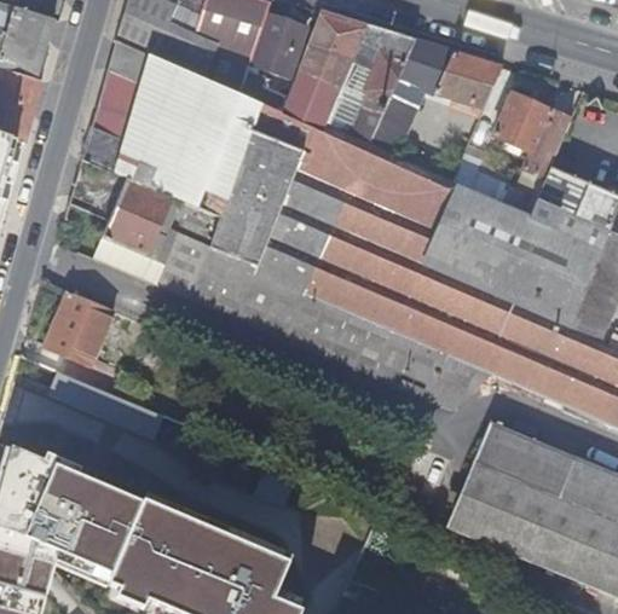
[(0,0),(36,11),(40,0),(0,0)]
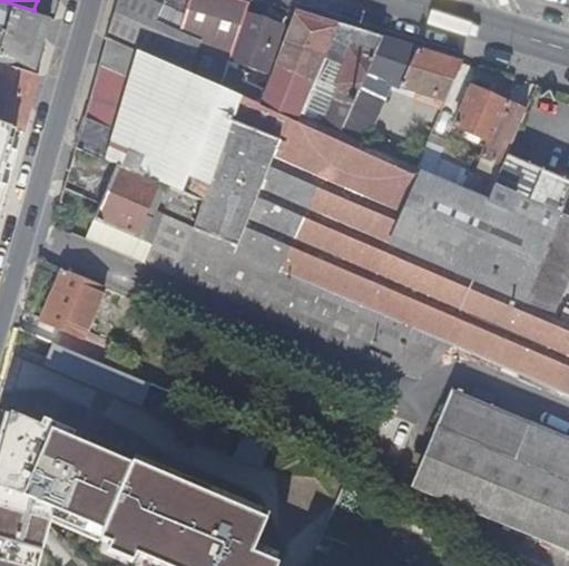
[(0,60),(32,71),(48,15),(33,10),(0,0),(0,60)]
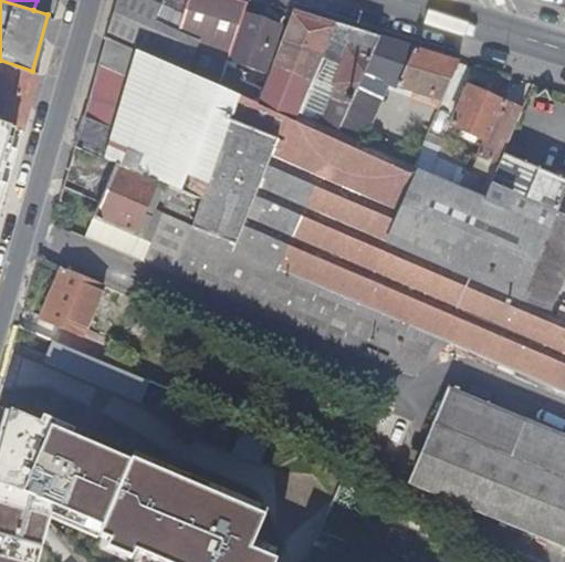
[(116,0),(106,35),(220,86),(227,68),(233,45),(241,23),(236,22),(242,0),(187,0),(181,19),(210,29),(206,45),(211,48),(209,52),(196,48),(198,40),(154,20),(160,2),(155,0),(116,0)]
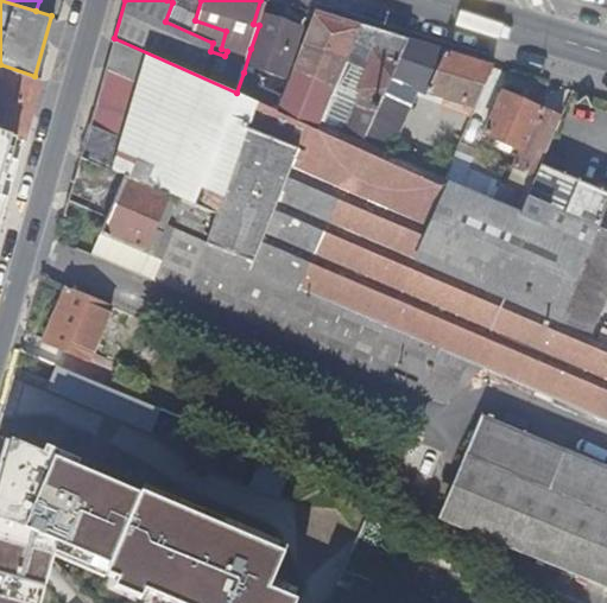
[(114,38),(80,154),(125,173),(215,213),(204,245),(251,265),(308,125),(317,128),(320,120),(347,55),(360,23),(315,10),(299,50),(295,64),(277,109),(261,102),(236,93),(114,38)]
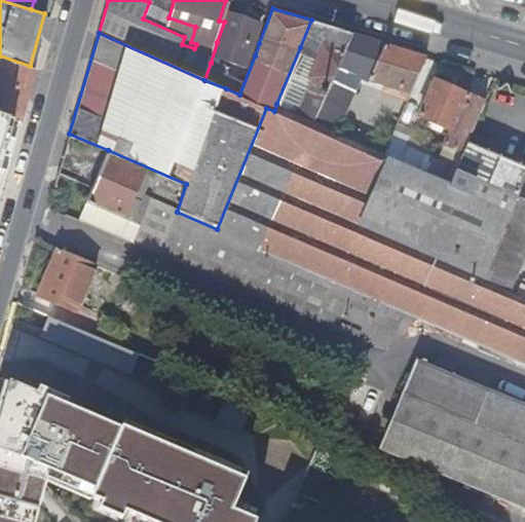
[(261,23),(227,11),(224,22),(217,42),(255,56),(259,43),(255,41),(261,23)]
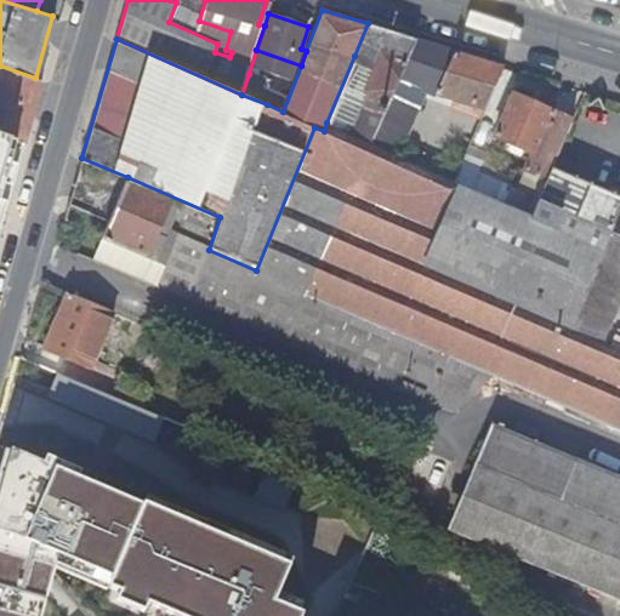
[(348,132),(326,123),(324,131),(314,127),(256,271),(303,290),(370,142),(416,38),(415,38),(368,23),(354,56),(375,63),(365,84),(364,98),(348,132)]
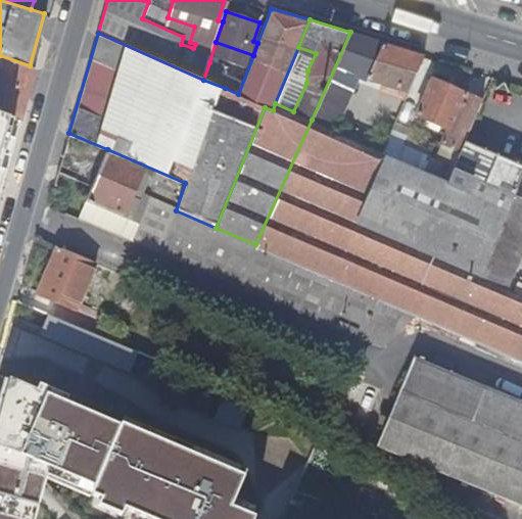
[(424,54),(350,32),(312,120),(382,151),(388,137),(375,131),(369,128),(371,124),(359,119),(358,122),(345,116),(346,111),(346,92),(356,72),(366,76),(364,83),(372,86),(374,79),(381,81),(378,87),(386,90),(386,92),(390,93),(392,91),(401,94),(404,89),(409,90),(424,54)]
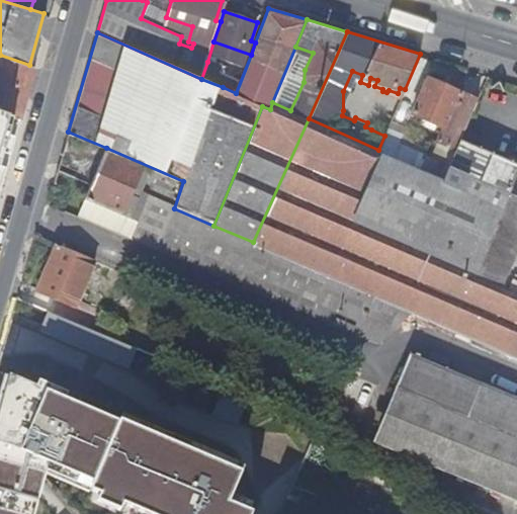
[(228,77),(223,87),(236,93),(251,55),(213,41),(207,62),(224,67),(222,74),(228,77)]
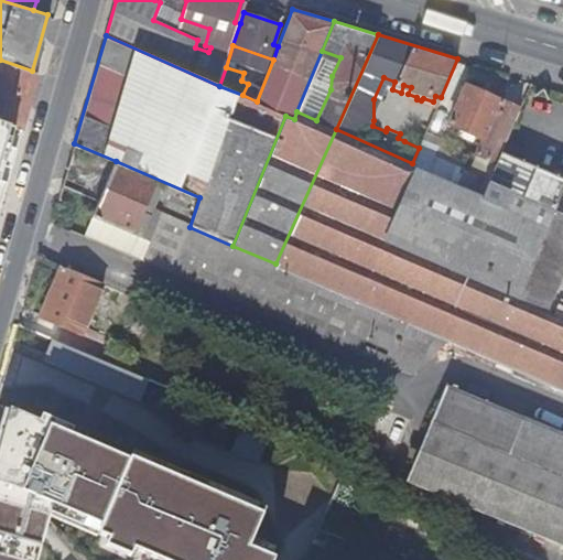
[(340,57),(322,51),(296,111),(316,120),(331,89),(332,76),(340,57)]
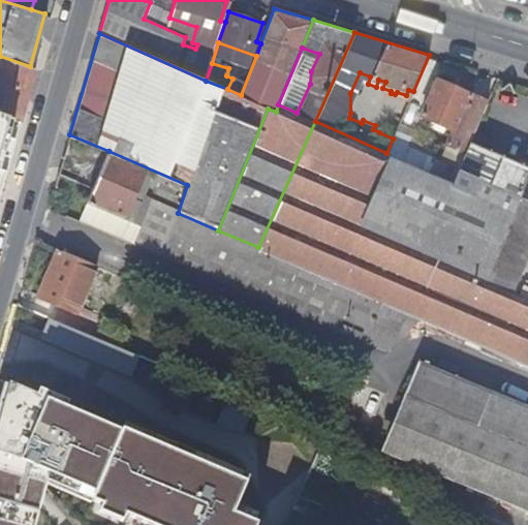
[(22,120),(36,67),(30,66),(0,56),(0,112),(14,117),(19,119),(22,120)]
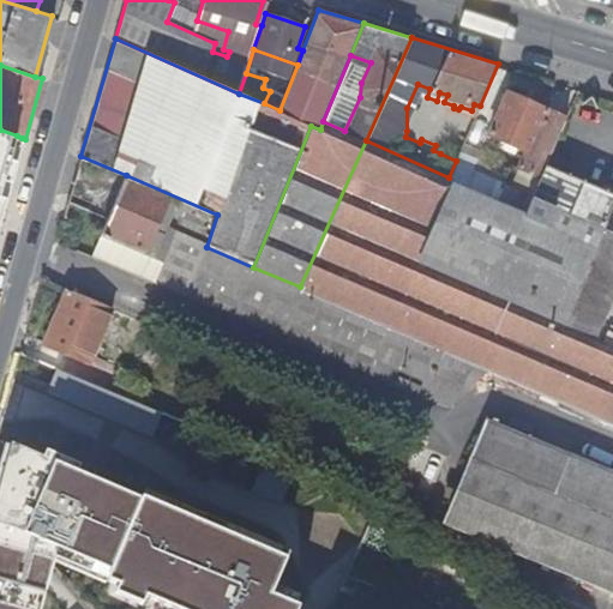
[(265,79),(246,73),(239,94),(264,103),(270,91),(263,88),(265,79)]
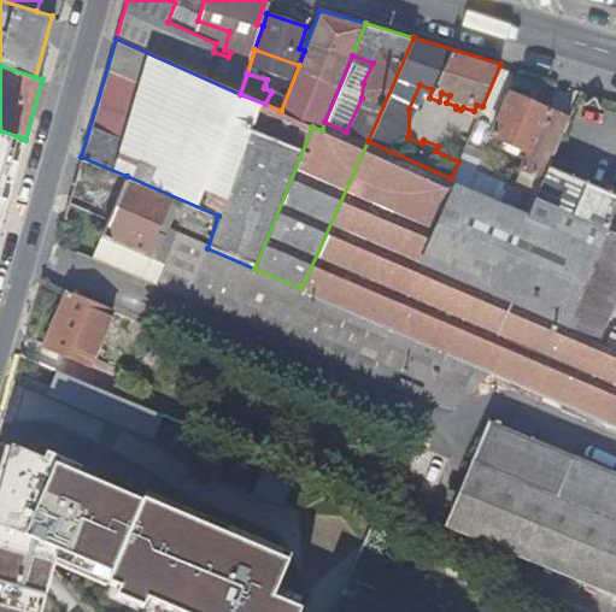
[(521,165),(545,175),(549,165),(570,117),(510,90),(492,133),(528,148),(521,165)]
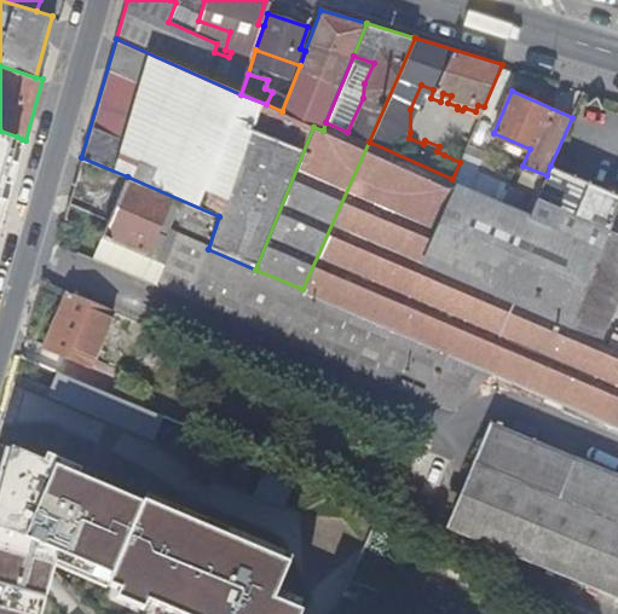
[(17,137),(0,131),(0,216),(22,139),(17,137)]
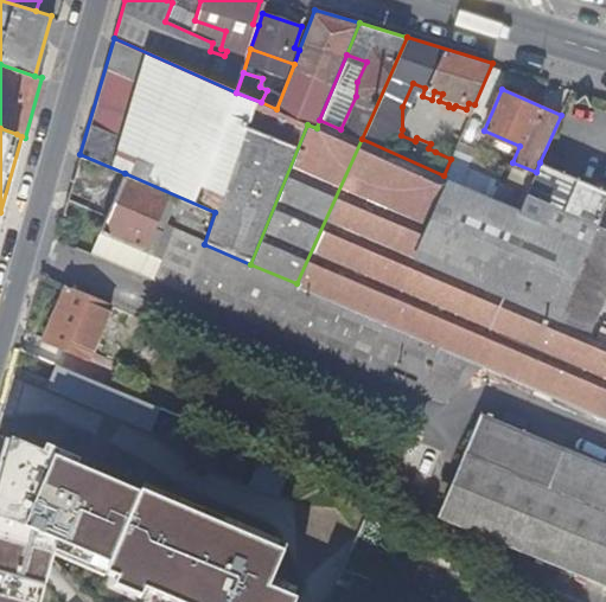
[(435,152),(451,159),(461,135),(446,128),(435,152)]
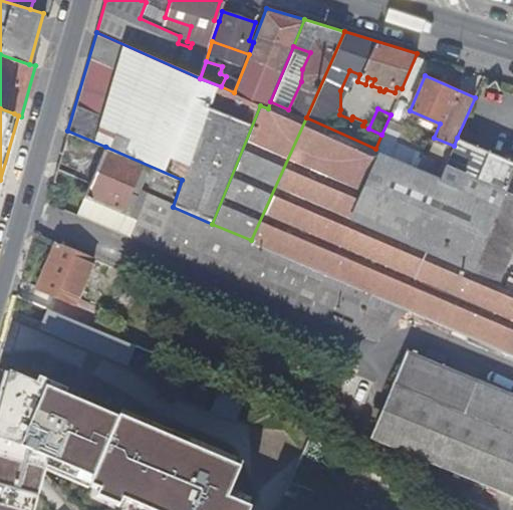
[(306,117),(251,240),(372,292),(411,309),(424,314),(512,352),(512,286),(504,282),(487,275),(472,269),(472,270),(371,227),(382,201),(373,197),(379,183),(372,180),(366,193),(362,191),(380,151),(375,149),(306,117)]
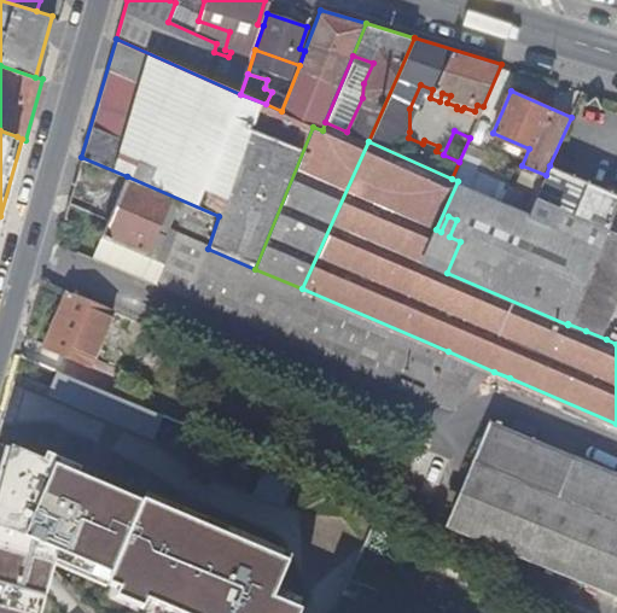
[(616,194),(570,174),(549,165),(546,175),(533,204),(529,212),(600,245),(609,226),(616,208),(616,194)]
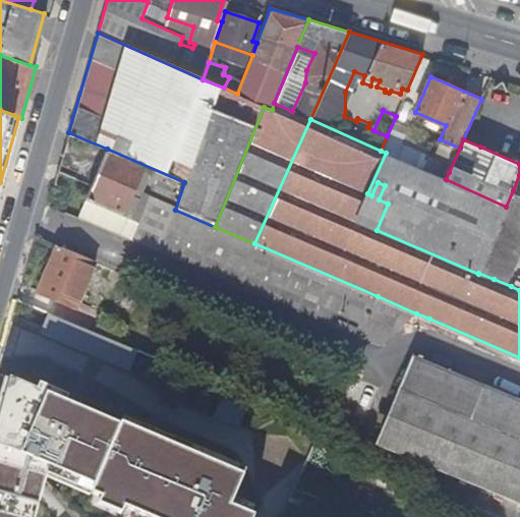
[(103,205),(368,318),(378,296),(254,243),(215,227),(175,210),(184,182),(107,149),(85,196),(103,205)]
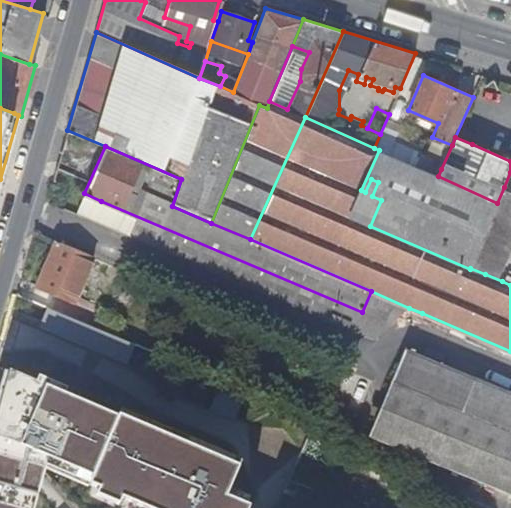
[(470,268),(497,203),(438,176),(414,166),(379,150),(361,190),(365,192),(371,179),(378,182),(372,196),(381,200),(370,226),(470,269),(470,268)]
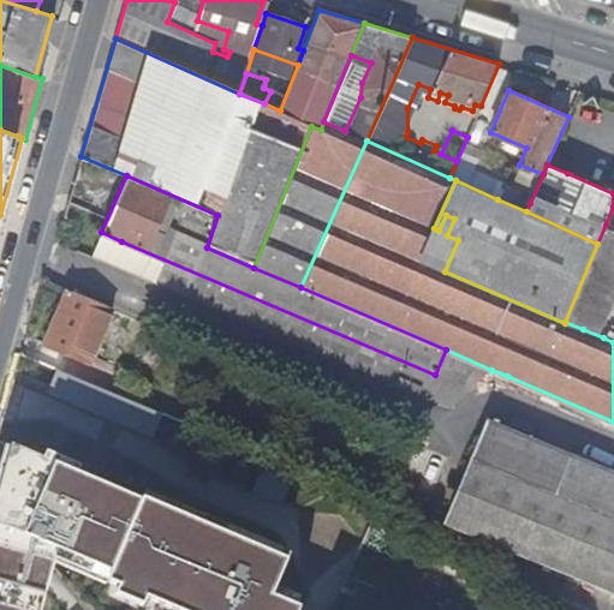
[(502,190),(498,199),(526,211),(530,203),(502,190)]
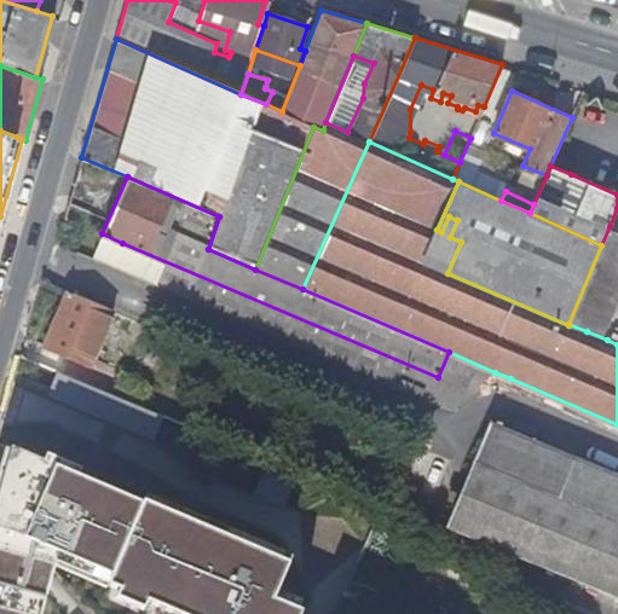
[(617,230),(610,226),(601,245),(617,253),(617,230)]
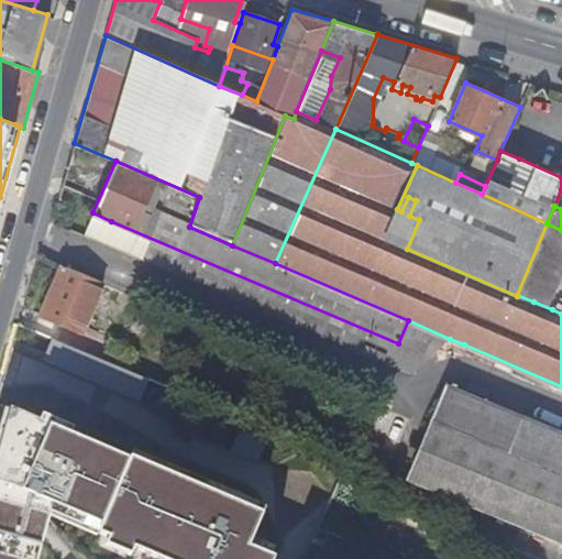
[(111,221),(92,212),(84,233),(103,241),(111,221)]
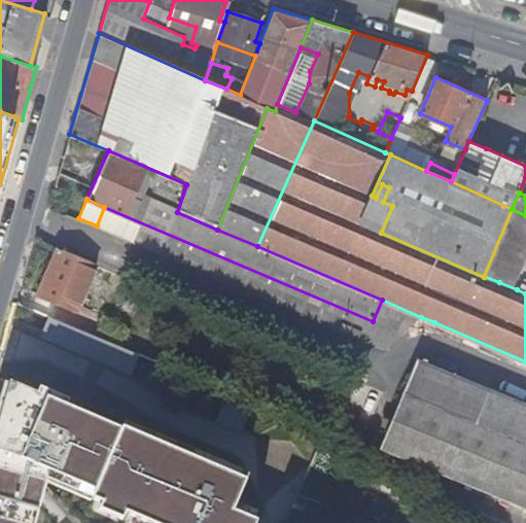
[(104,207),(97,225),(365,339),(371,325),(373,321),(104,207)]
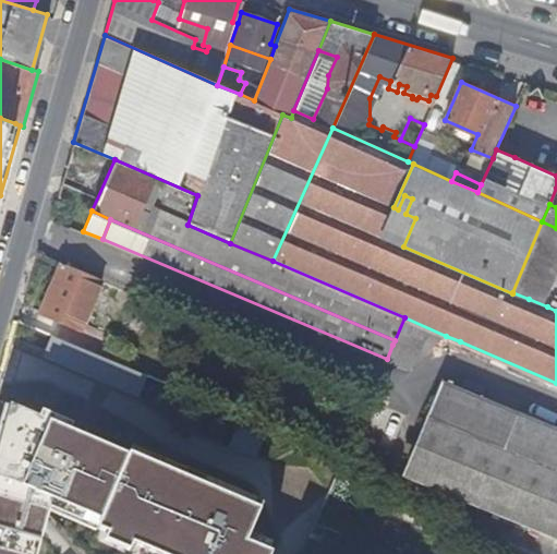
[(556,228),(542,221),(512,292),(529,299),(556,235),(556,228)]
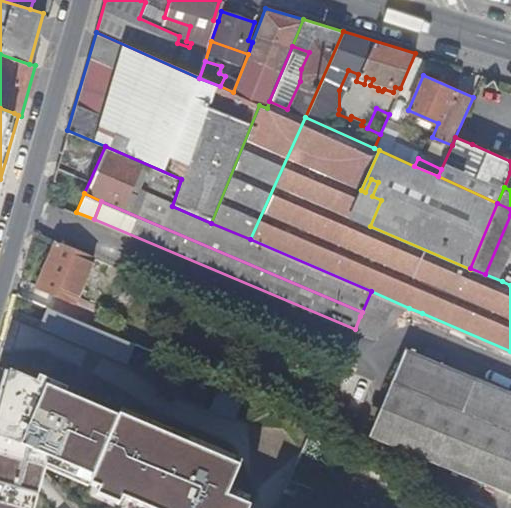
[(510,215),(485,274),(502,281),(510,260),(510,215)]
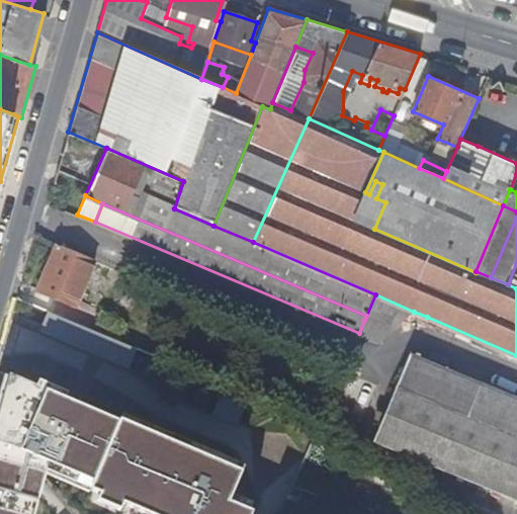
[(54,296),(49,310),(79,322),(85,310),(88,311),(92,303),(79,296),(96,258),(57,241),(36,289),(54,296)]
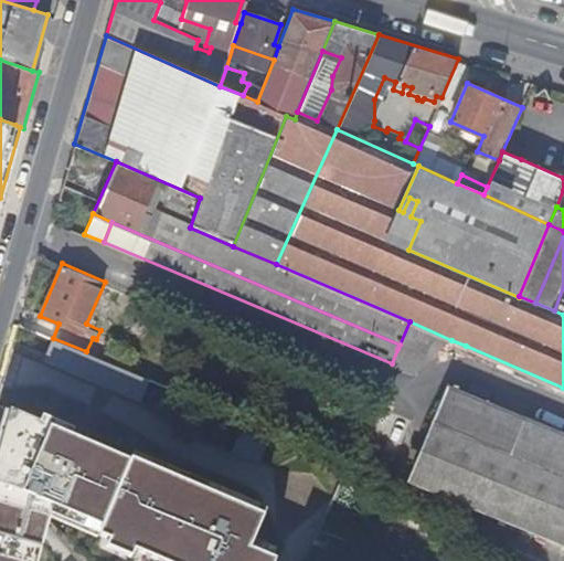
[(418,359),(451,340),(410,321),(400,345),(397,349),(418,359)]
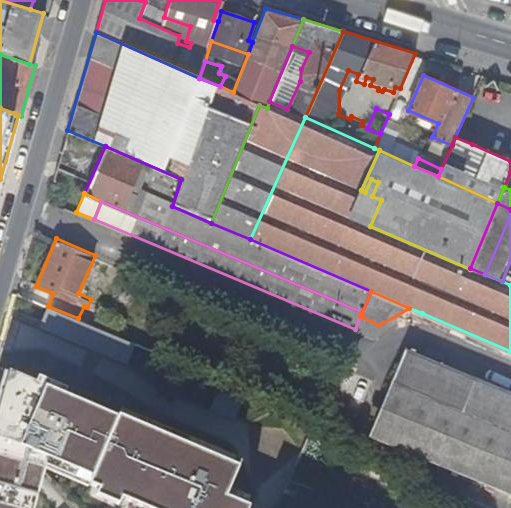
[(510,389),(408,346),(393,381),(510,430),(510,389)]
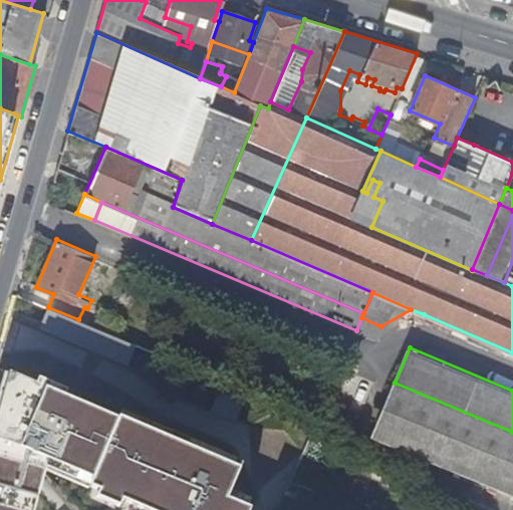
[(238,468),(10,371),(0,426),(0,509),(253,509),(229,498),(238,468)]
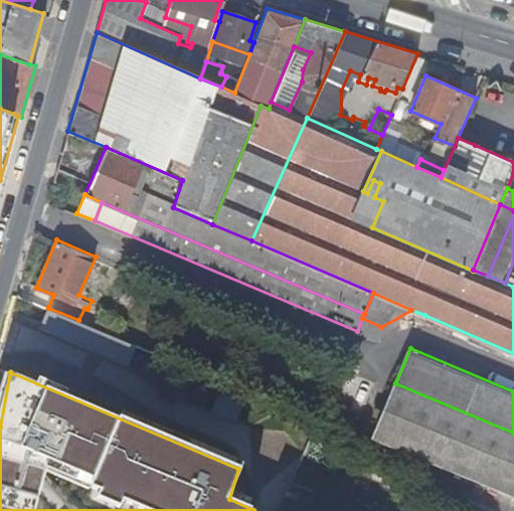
[(215,408),(240,419),(251,393),(226,382),(215,408)]
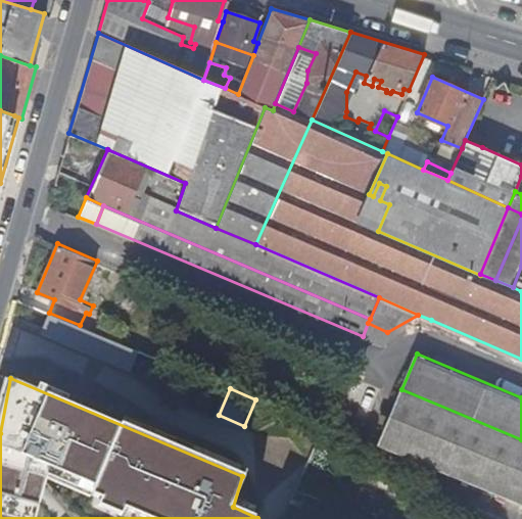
[(521,439),(401,389),(378,441),(521,501),(521,439)]
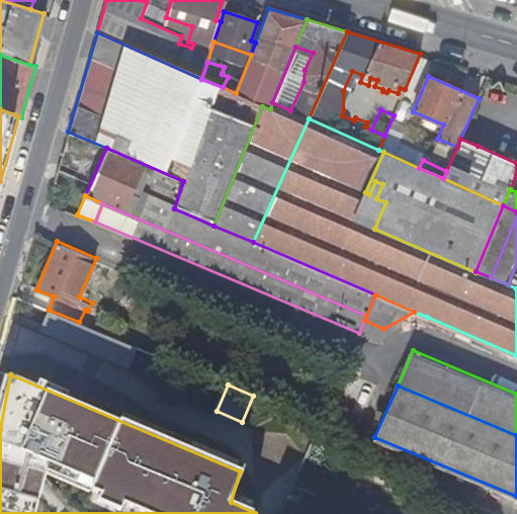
[(259,498),(265,486),(246,478),(241,489),(259,498)]
